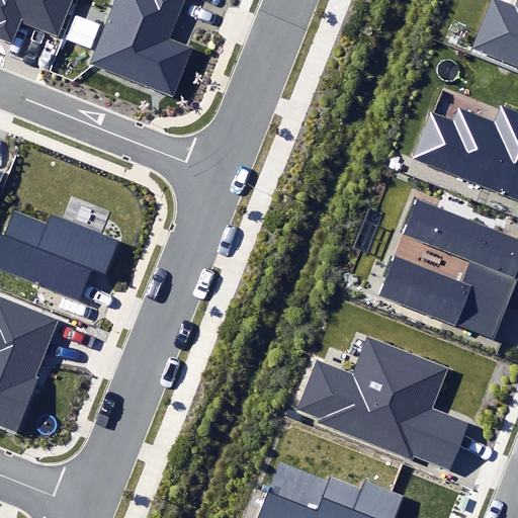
[(0,0),(0,36),(11,40),(19,20),(58,35),(71,0),(0,0)]
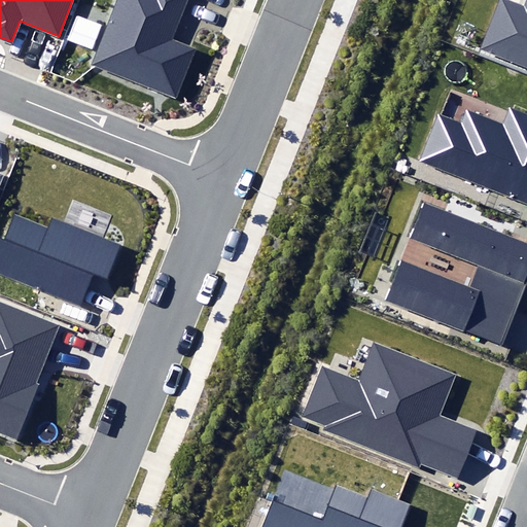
[(118,0),(92,66),(177,101),(199,48),(175,38),(189,0),(118,0)]
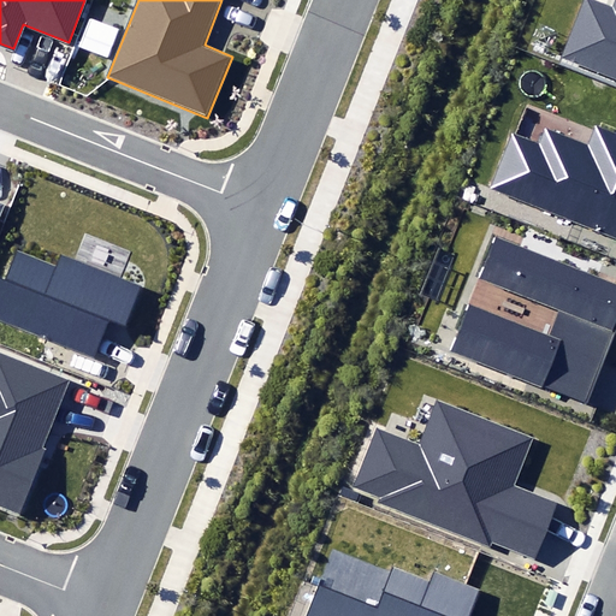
[(594,0),(582,0),(561,57),(615,78),(615,3),(614,7),(594,0)]
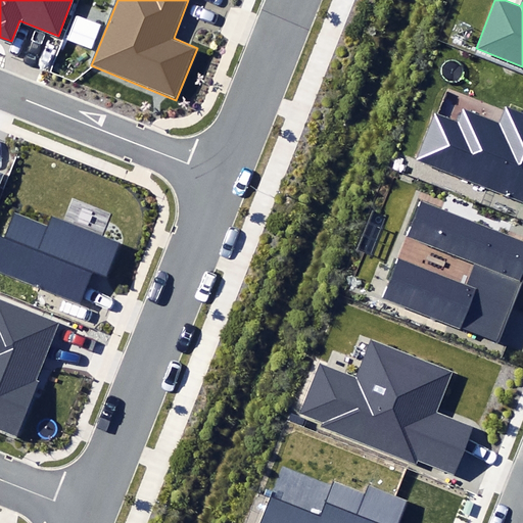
[(415,159),(522,202),(522,114),(507,108),(500,124),(464,109),(459,122),(433,111),(415,159)]
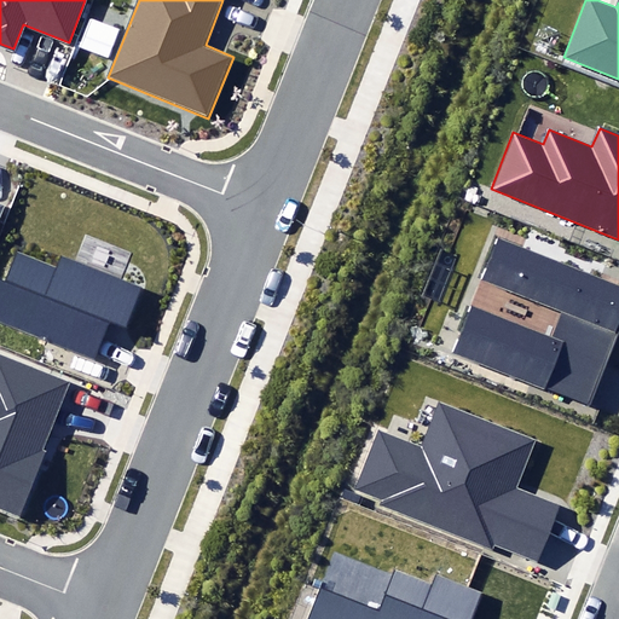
[(470,306),(452,353),(591,406),(618,334),(618,279),(497,233),(480,278),(563,310),(553,337),(470,306)]
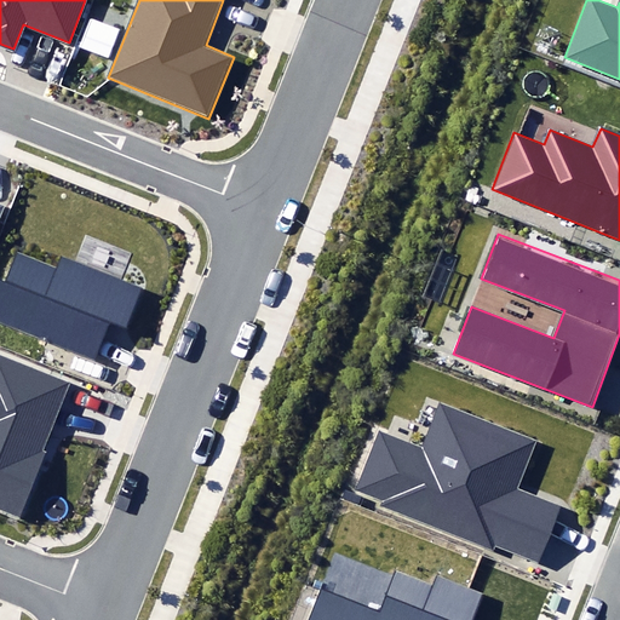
[(0,281),(0,321),(99,360),(113,325),(128,331),(145,287),(61,254),(56,269),(21,256),(10,285),(0,281)]
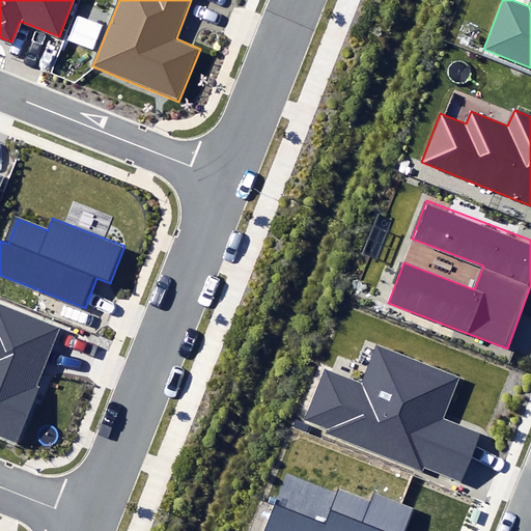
[(0,439),(18,446),(64,329),(0,303),(0,439)]
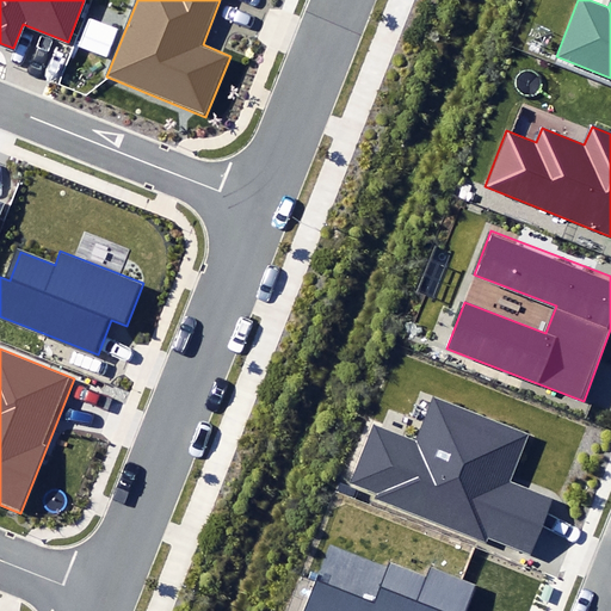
[(375,424),(352,482),(378,492),(375,499),(487,543),(489,536),(531,553),(553,498),(511,481),(530,432),(432,394),(414,439),(375,424)]
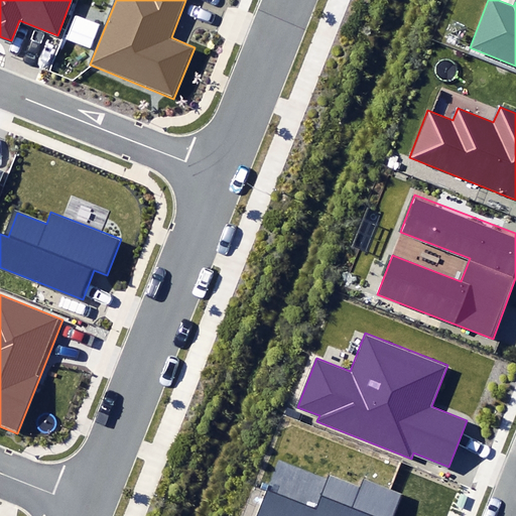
[(317,509),(268,491),(256,515),(392,515),(401,495),(364,480),(360,487),(331,476),(317,509)]
